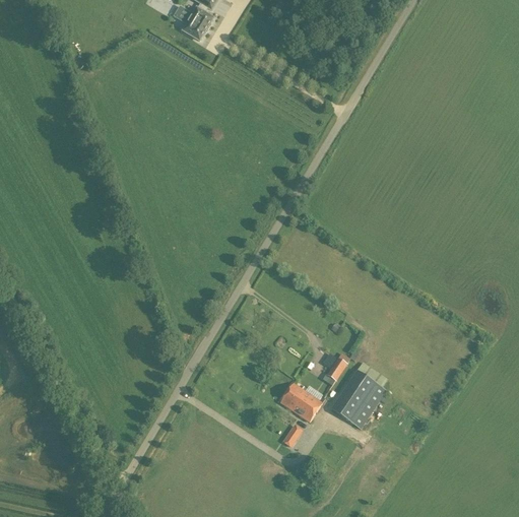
[(210,9),(215,0),(195,0),(200,3),(197,7),(196,7),(192,13),(188,10),(182,20),(187,23),(183,29),(199,39),(212,16),(204,11),(206,6),(210,9)]
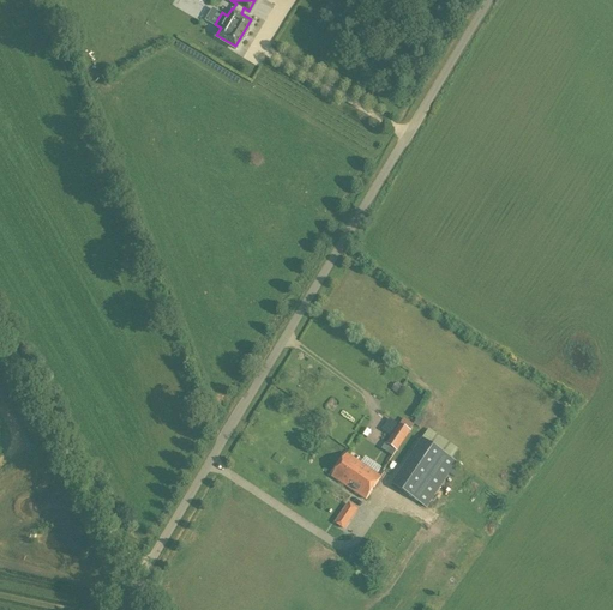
[(401,420),(409,426),(413,421),(403,415),(401,420)]
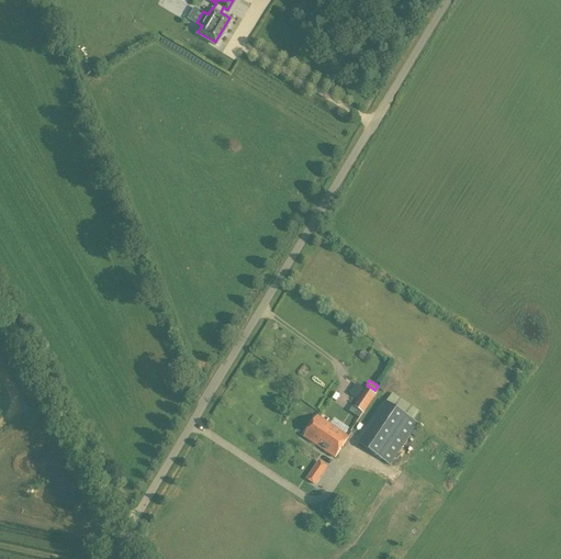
[(362,411),(376,392),(365,384),(352,404),(362,411)]
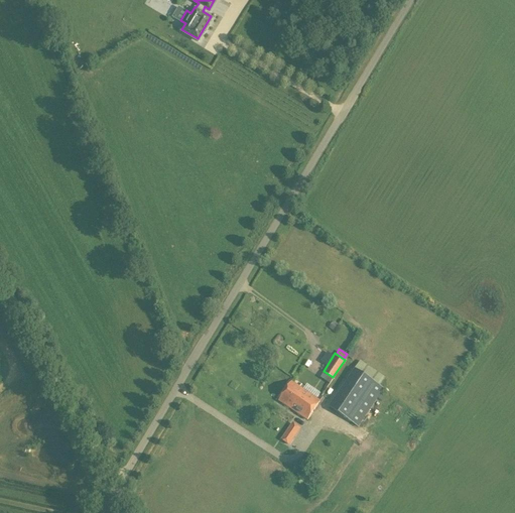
[(359,358),(353,366),(354,367),(363,372),(379,383),(384,376),(359,358)]
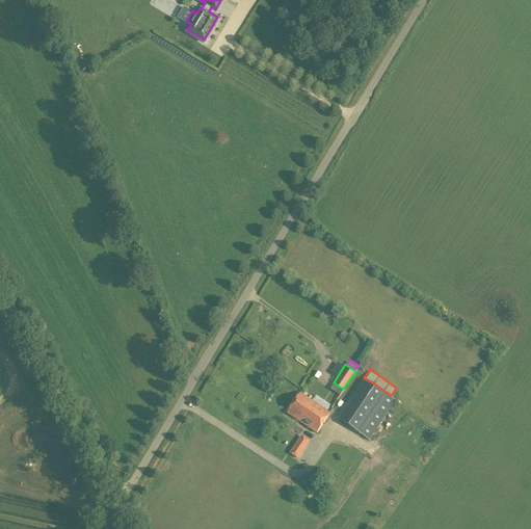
[(368,439),(396,398),(391,395),(374,384),(347,424),(368,439)]
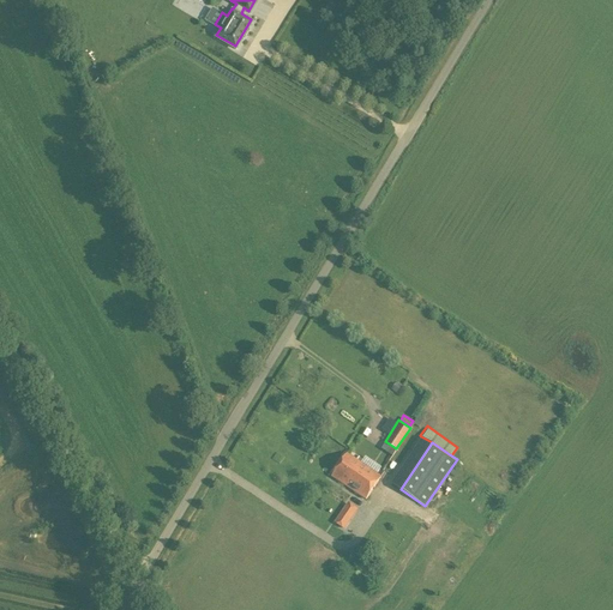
[(347,451),(330,473),(365,497),(380,473),(347,451)]
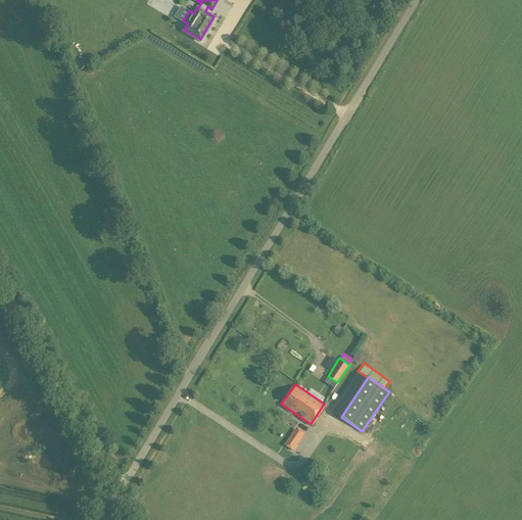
[(292,448),(298,440),(289,434),(284,443),(292,448)]
